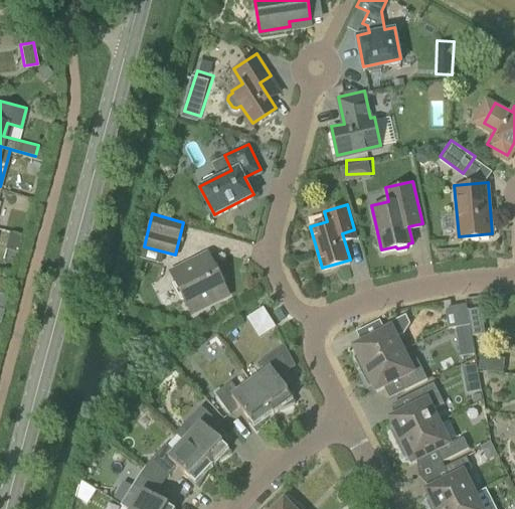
[(207,250),(171,270),(188,304),(204,296),(207,302),(228,292),(207,250)]
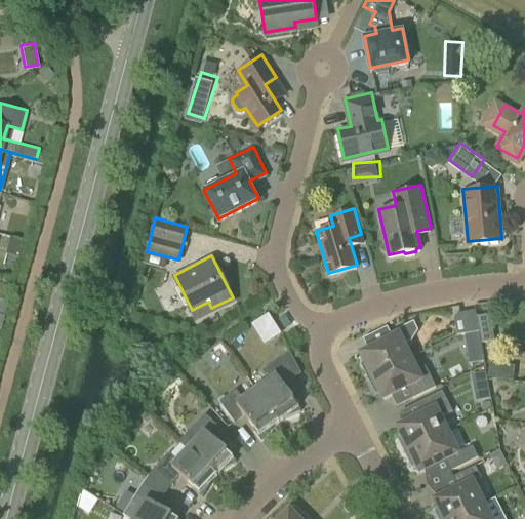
[(273,307),(255,318),(269,338),(286,327),(273,307)]
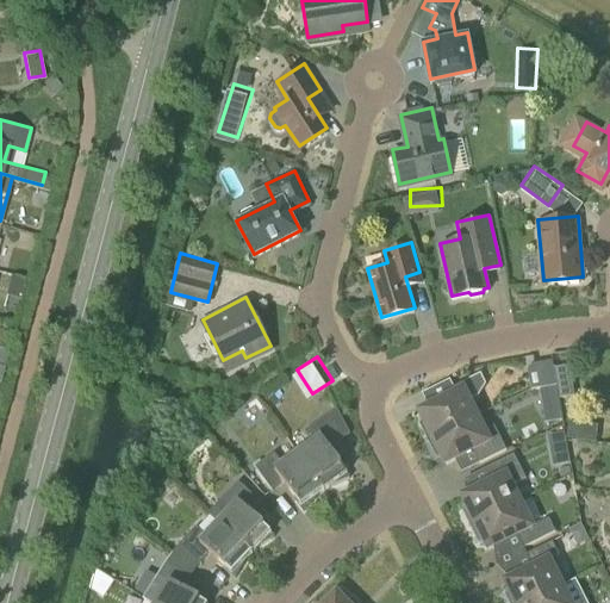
[(531,385),(556,380),(554,364),(553,356),(531,360),(533,365),(528,366),(531,385)]
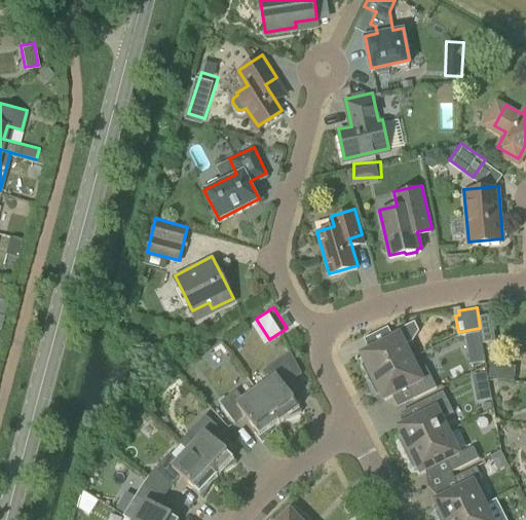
[(478,313),(480,328),(482,339),(495,337),(491,311),(478,313)]
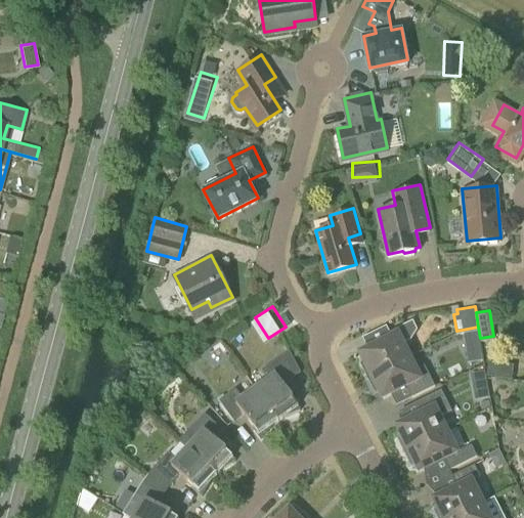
[(360,360),(367,375),(409,353),(402,341),(410,337),(418,327),(412,317),(384,332),(387,336),(360,350),(364,358),(360,360)]
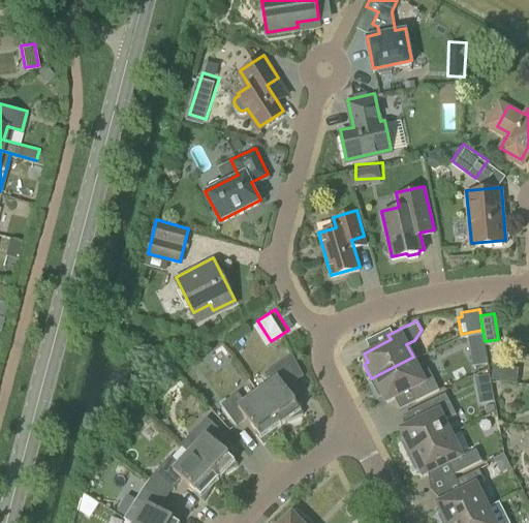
[(272,380),(258,390),(281,422),(285,419),(304,410),(286,386),(304,373),(291,350),(265,370),(272,380)]
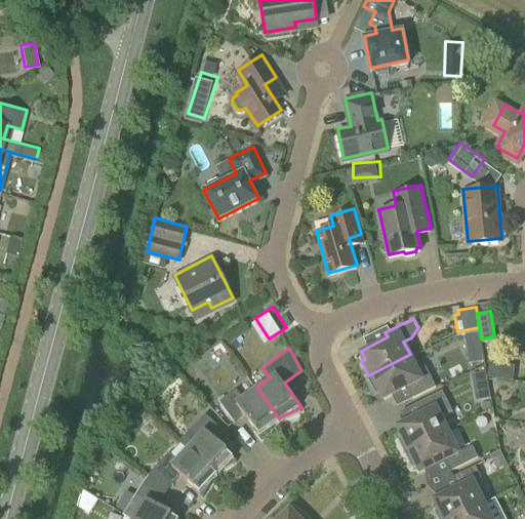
[(410,354),(368,375),(375,390),(379,388),(384,396),(408,384),(413,395),(436,384),(426,363),(416,367),(410,354)]
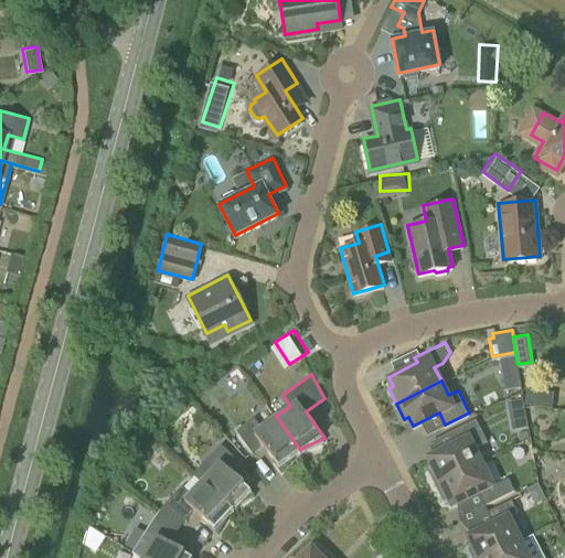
[(300,450),(276,416),(262,426),(254,416),(236,428),(252,450),(263,442),(281,469),(296,453),(300,450)]
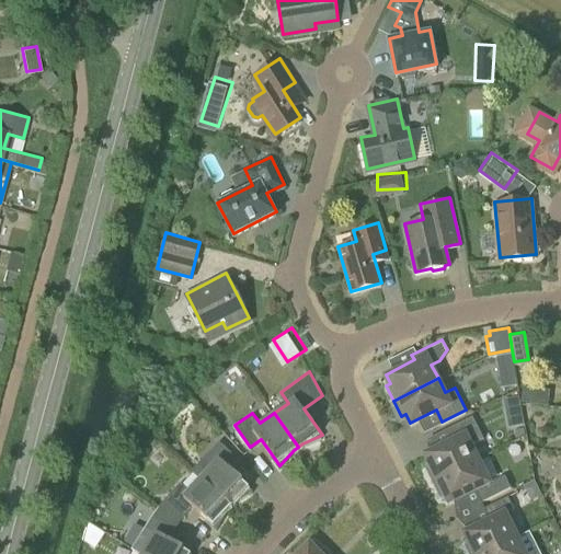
[(425,463),(433,479),(478,457),(470,442),(483,436),(472,414),(445,427),(451,439),(425,452),(430,461),(425,463)]
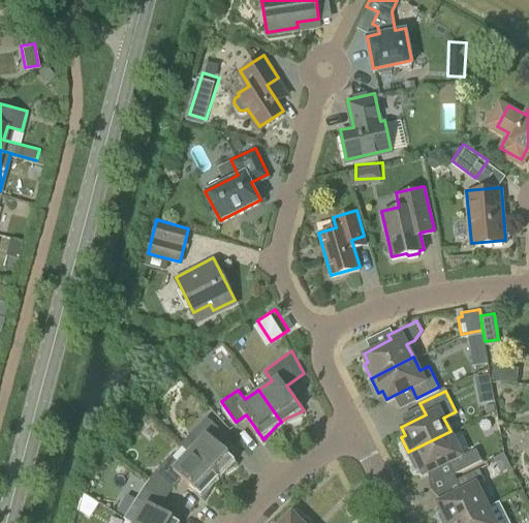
[(200,438),(190,450),(218,477),(222,472),(239,461),(216,440),(224,431),(207,414),(192,430),(200,438)]
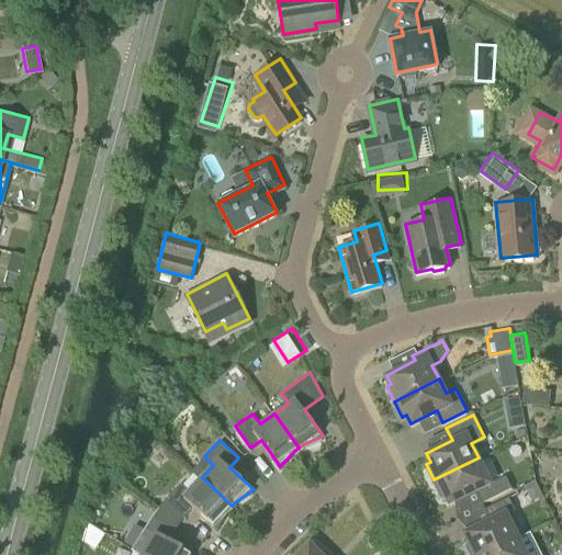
[(479,457),(434,479),(441,495),(446,493),(450,501),(476,488),(482,500),(512,486),(506,474),(491,482),(479,457)]
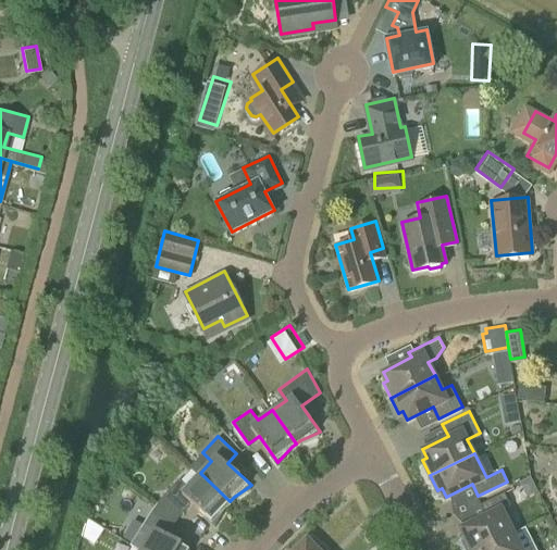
[(230,501),(200,473),(188,486),(178,476),(164,492),(183,511),(192,501),(215,523),(226,505),(230,501)]
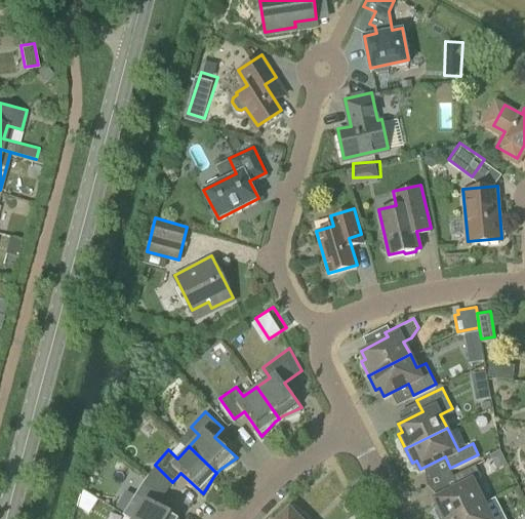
[(435,508),(440,518),(446,518),(484,501),(473,478),(481,474),(476,463),(453,474),(459,484),(435,496),(439,506),(435,508)]
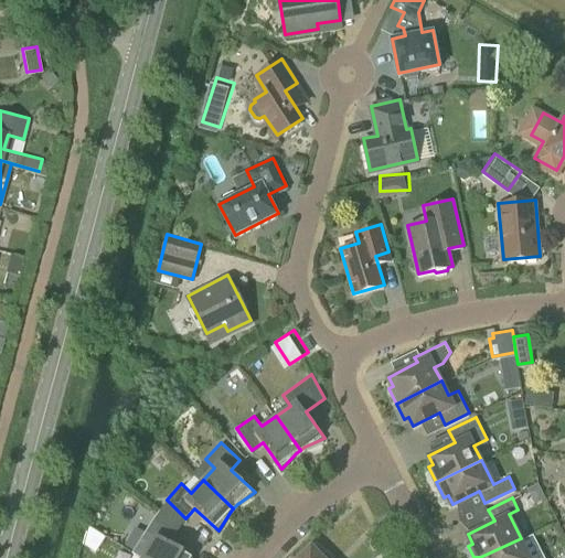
[(152,543),(144,557),(146,557),(195,557),(169,542),(177,530),(153,516),(141,536),(152,543)]
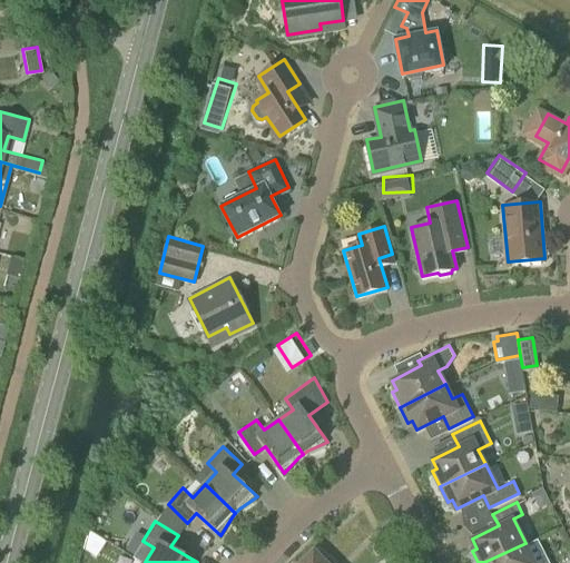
[(526,543),(484,562),(550,562),(538,537),(526,544),(526,543)]
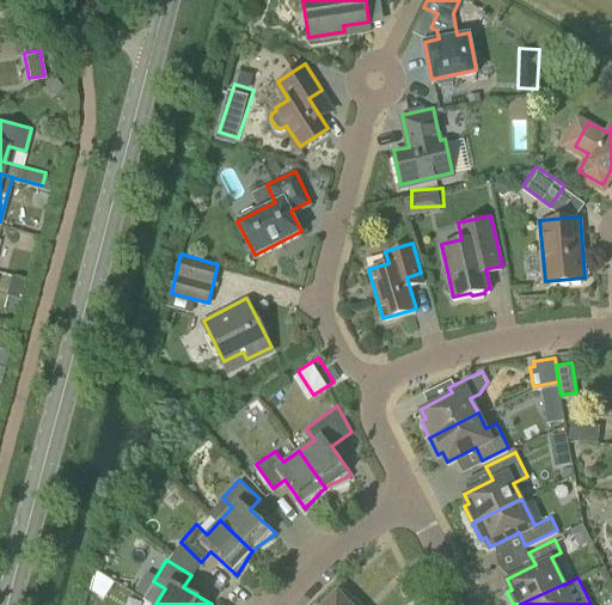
[(357,604),(362,602),(343,586),(323,604),(357,604)]
